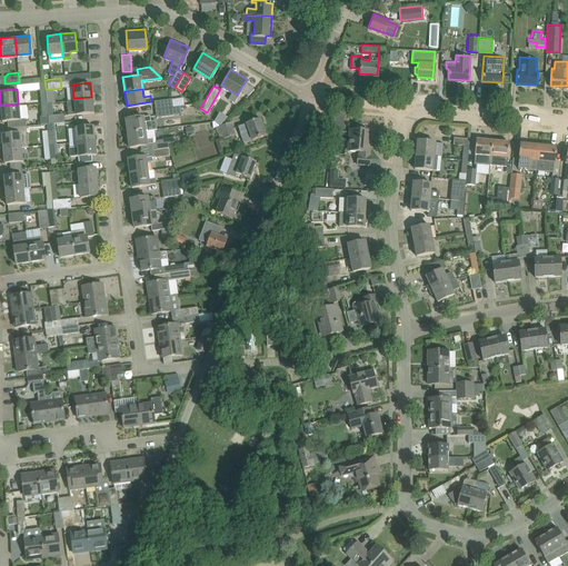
[(91,97),(73,98),(67,99),(68,112),(75,111),(75,112),(93,110),(91,97)]
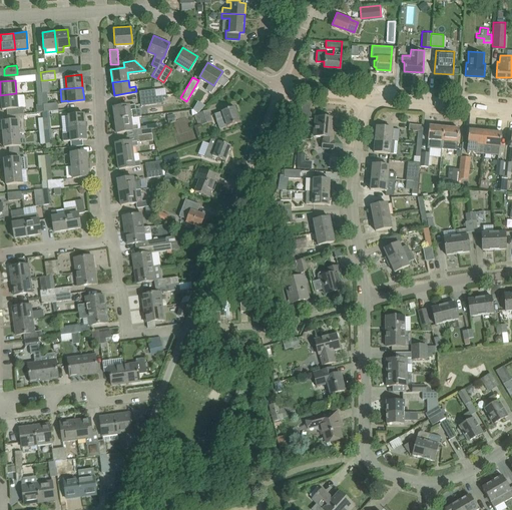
[(138,89),(139,96),(155,94),(154,87),(138,89)]
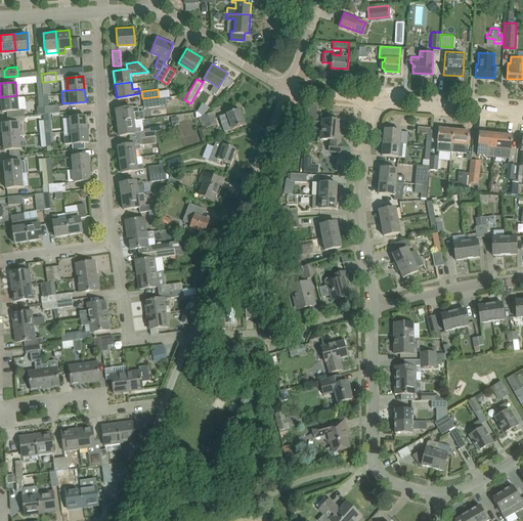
[(16,95),(0,97),(1,110),(6,110),(7,116),(24,114),(23,107),(17,109),(16,95)]
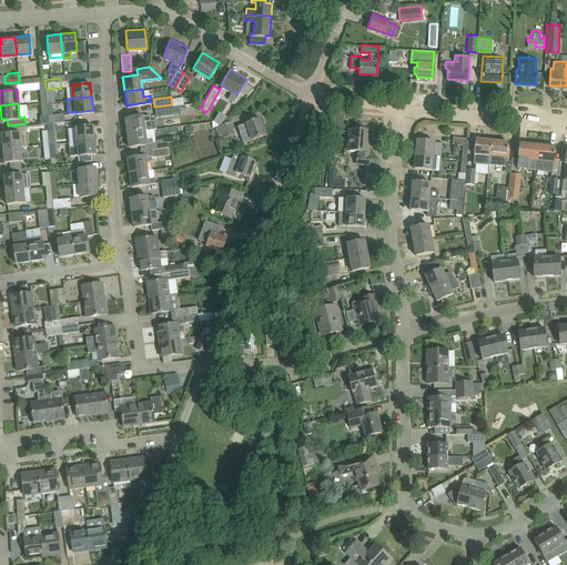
[(172,104),(154,107),(155,115),(173,112),(173,111),(172,104)]
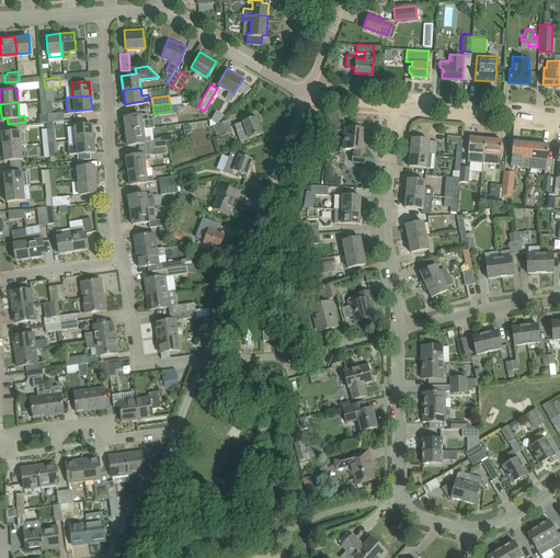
[(63,110),(52,111),(47,111),(47,113),(47,120),(64,118),(63,110)]
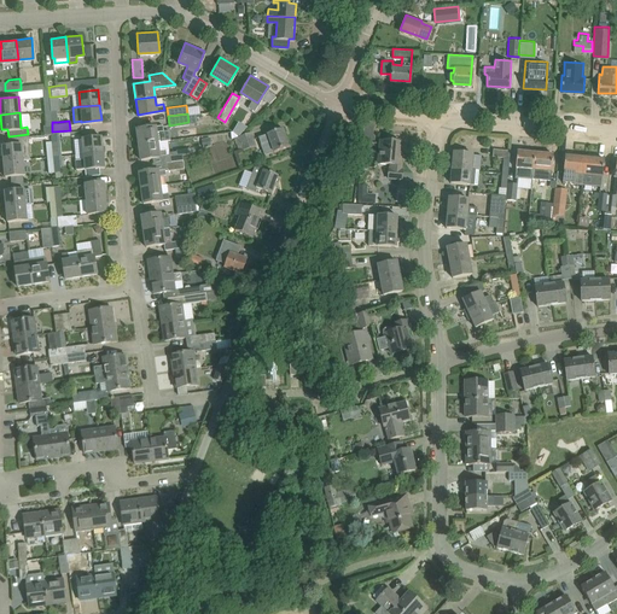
[(155,124),(135,127),(138,142),(157,140),(169,138),(168,129),(163,130),(162,124),(155,124)]
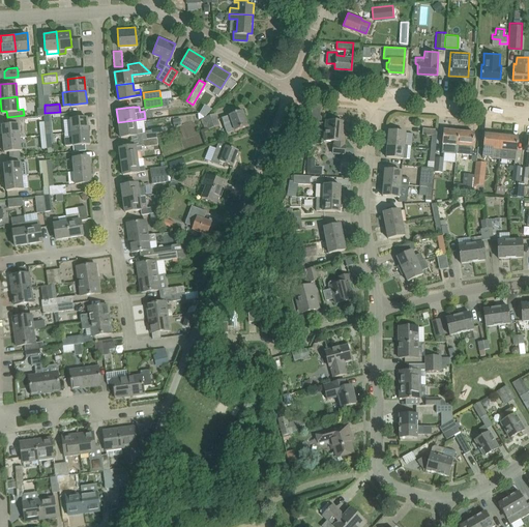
[(221,116),(226,130),(246,124),(241,109),(221,116)]
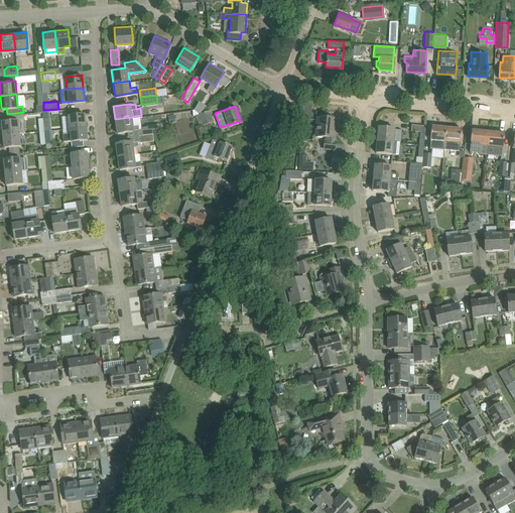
[(209,108),(195,113),(199,125),(213,120),(209,108)]
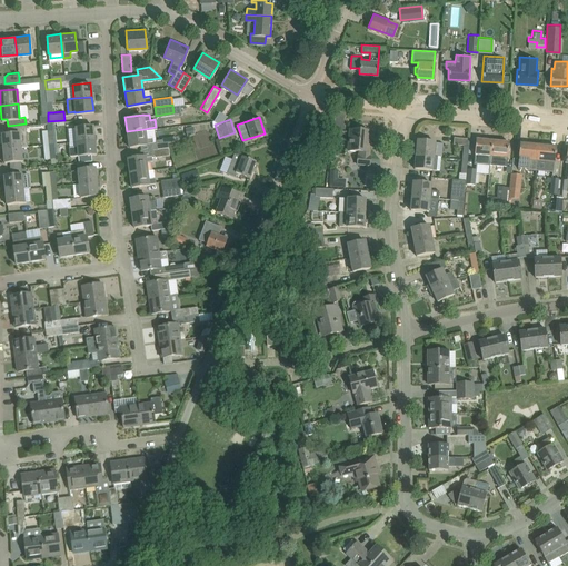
[(2,147),(20,146),(27,145),(26,123),(8,126),(8,132),(1,132),(2,147)]
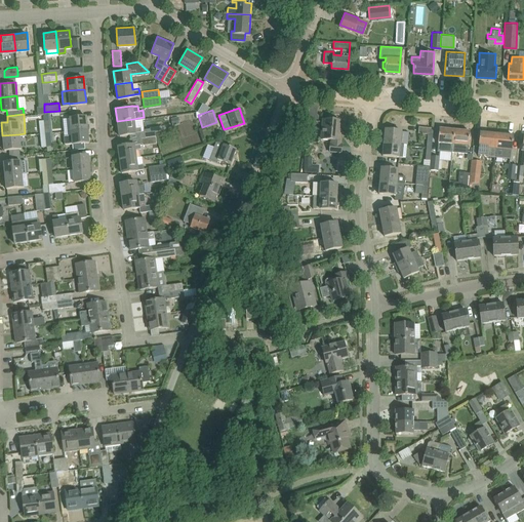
[(69,116),(70,129),(87,128),(85,115),(69,116)]
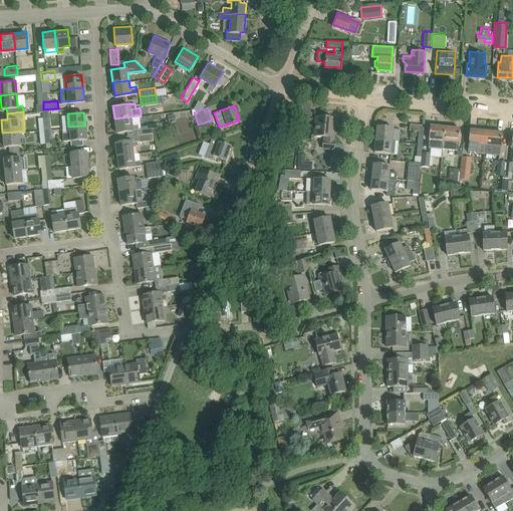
[(175,119),(174,112),(167,113),(168,120),(175,119)]
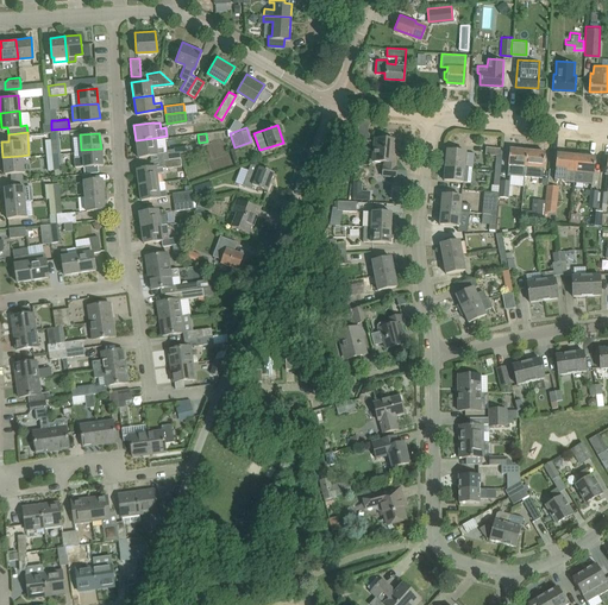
[(394,165),(395,153),(392,153),(393,138),(374,136),(371,158),(383,159),(381,172),(395,174),(396,165),(394,165)]
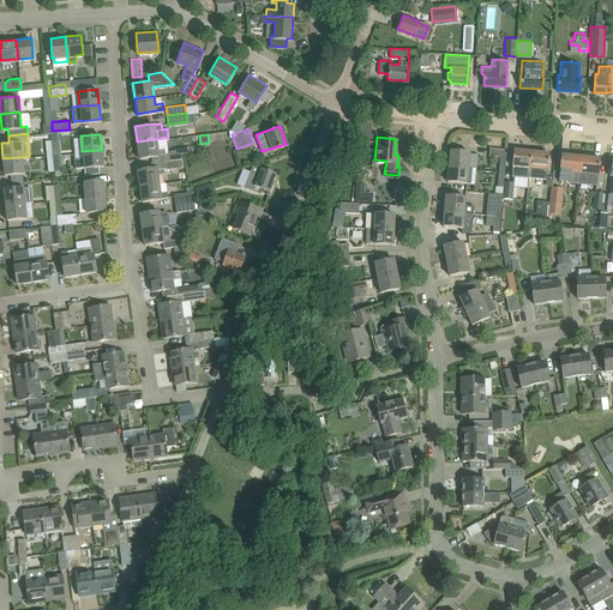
[(156,139),(137,142),(139,157),(158,153),(166,152),(164,146),(157,148),(156,139)]
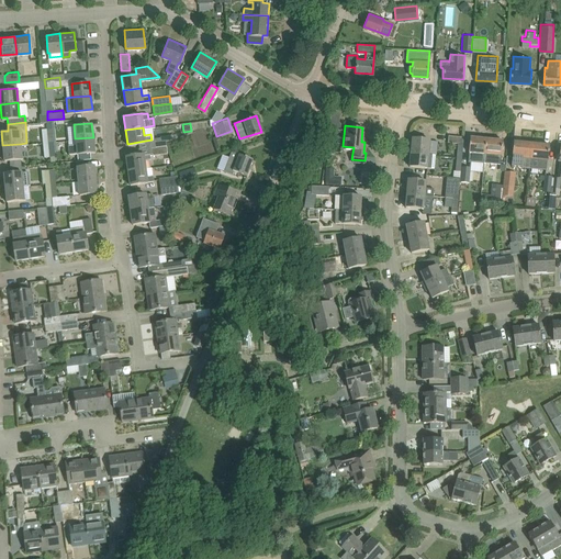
[(160,136),(154,137),(155,145),(166,144),(165,140),(172,137),(172,136),(177,135),(176,132),(160,135),(160,136)]
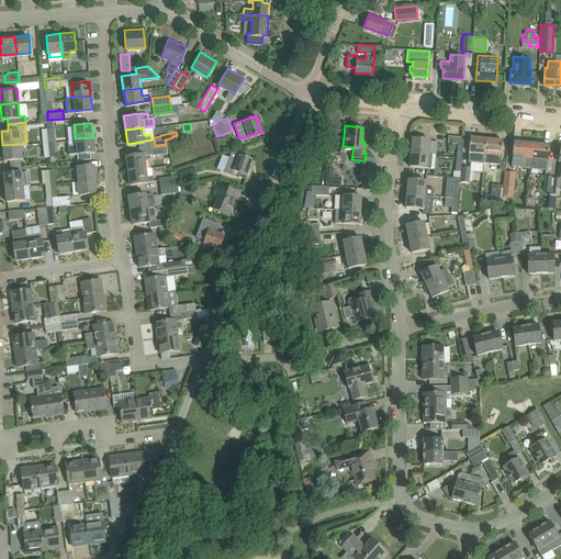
[(447,133),(447,141),(457,142),(456,151),(461,151),(463,135),(447,133)]
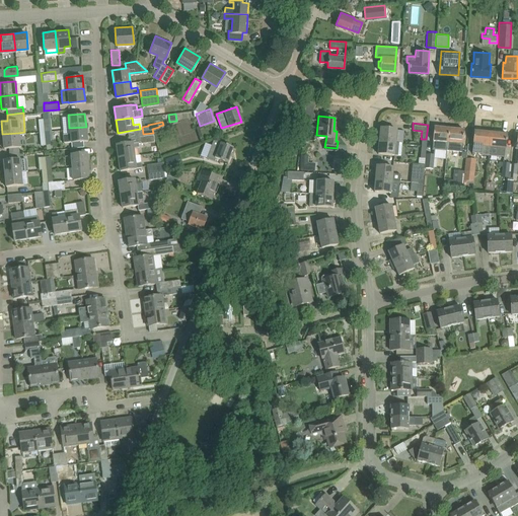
[(432,147),(446,149),(448,127),(434,125),(432,139),(432,147)]
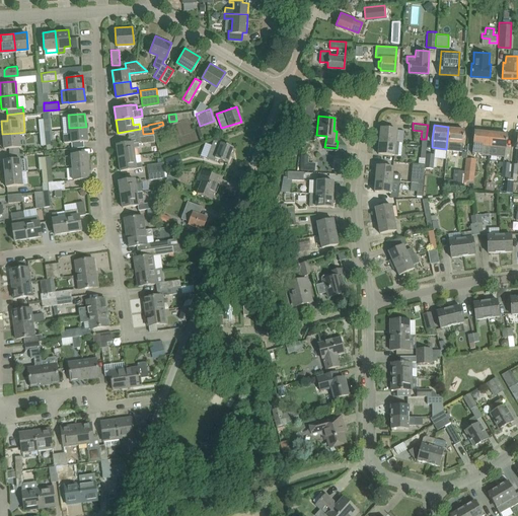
[(380,126),(378,139),(401,141),(403,128),(380,126)]
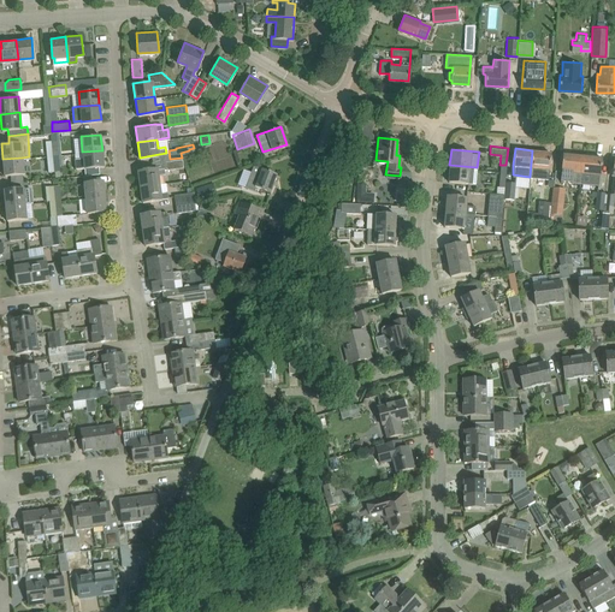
[(102,150),(82,152),(83,156),(75,156),(76,168),(83,167),(83,166),(104,165),(102,150)]
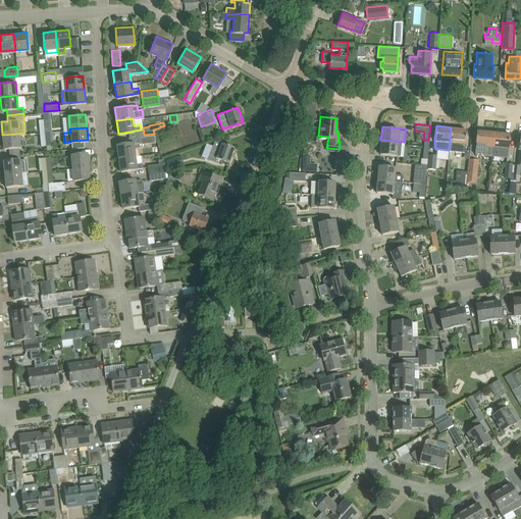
[(451,127),(449,150),(464,151),(465,143),(466,128),(451,127)]
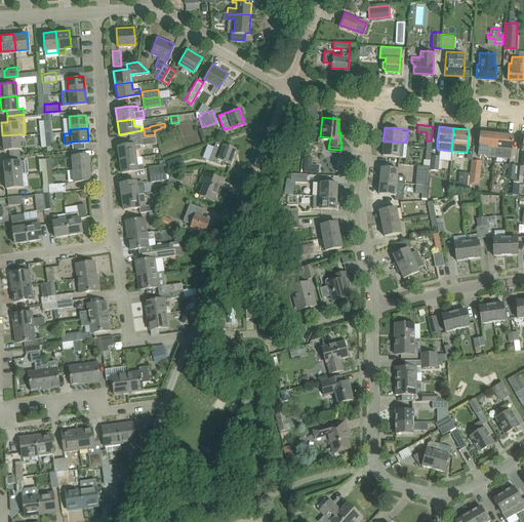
[(478,145),(477,154),(493,155),(494,146),(496,132),(479,130),(478,145)]
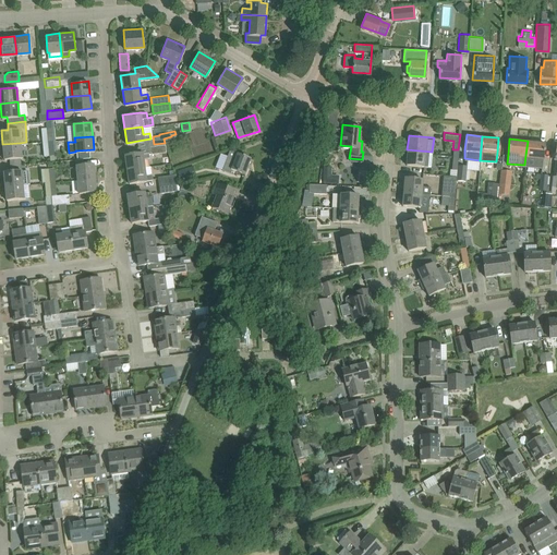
[(525,155),(524,165),(542,167),(543,157),(545,142),(528,141),(525,155)]
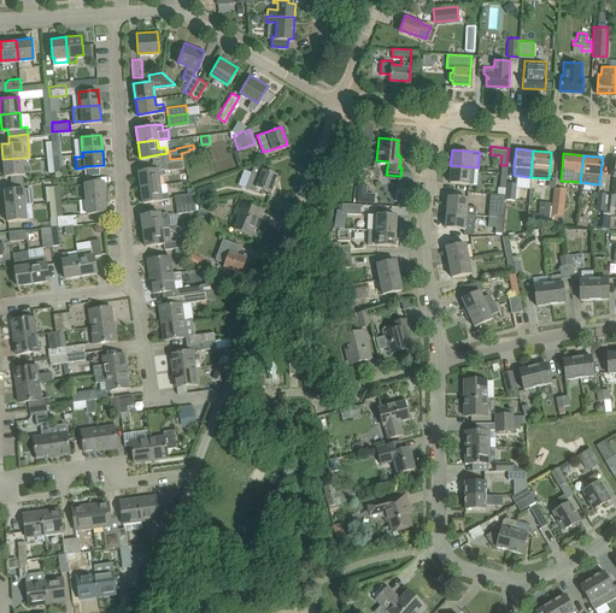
[(22,158),(3,159),(4,175),(23,172),(22,158)]
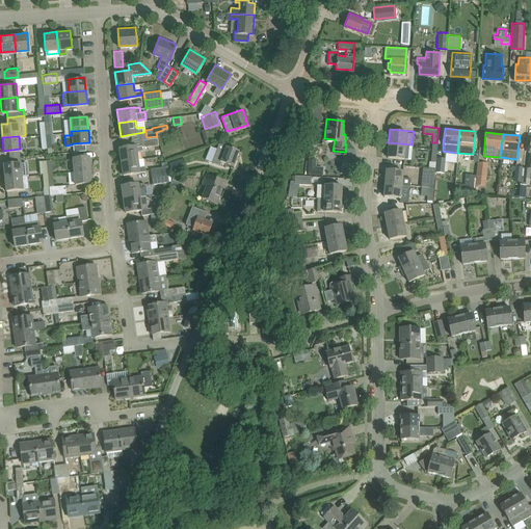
[(157,136),(142,138),(143,146),(158,143),(157,136)]
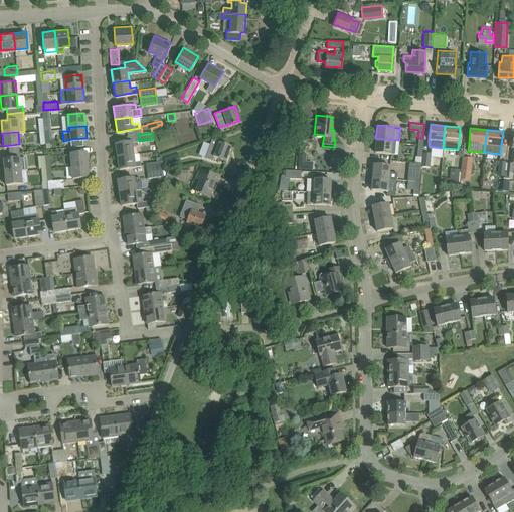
[(202,140),(197,153),(212,158),(213,155),(225,159),(230,144),(211,138),(209,143),(202,140)]
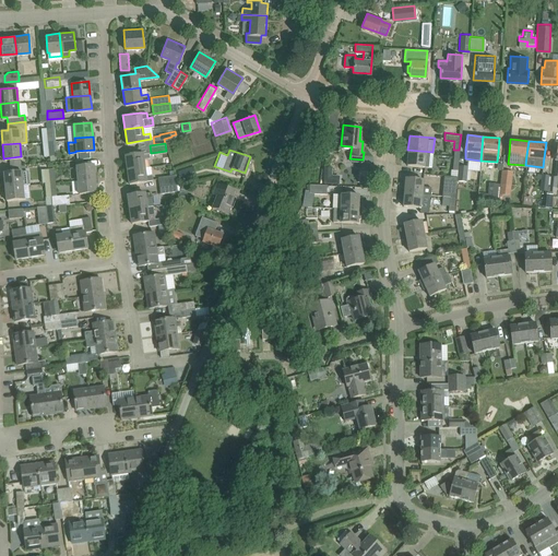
[(426,151),(407,150),(406,163),(430,166),(432,152),(426,151)]
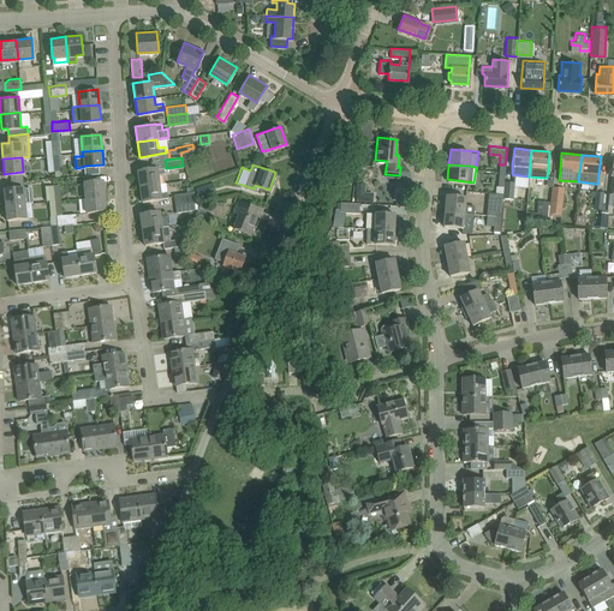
[(137,169),(139,185),(159,183),(158,173),(165,172),(164,167),(156,168),(156,167),(137,169)]
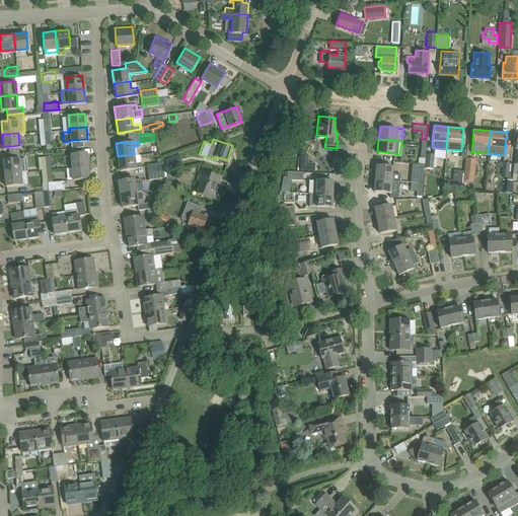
[(70,152),(71,165),(88,164),(86,151),(70,152)]
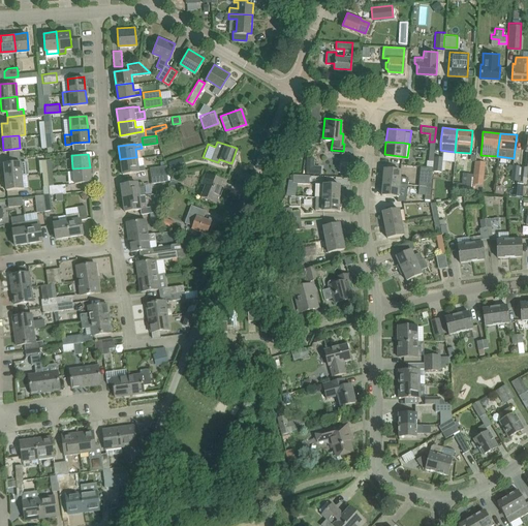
[(433,168),(440,169),(441,155),(434,154),(433,168)]
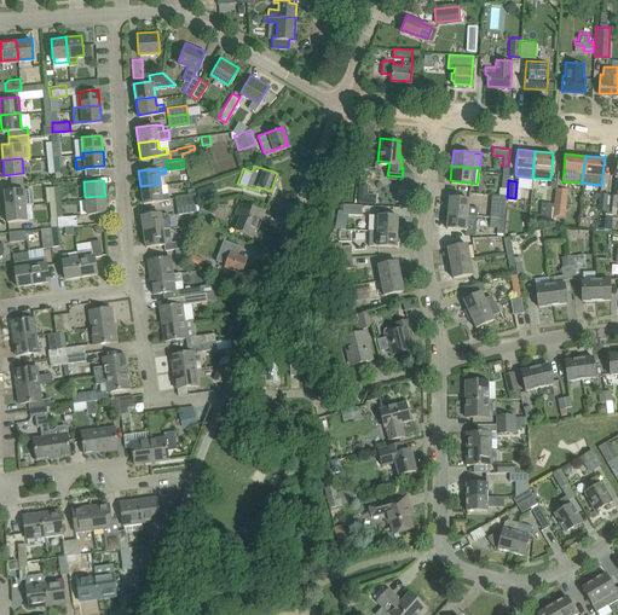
[(160,184),(140,186),(143,202),(162,198),(162,197),(169,197),(168,191),(161,192),(160,184)]
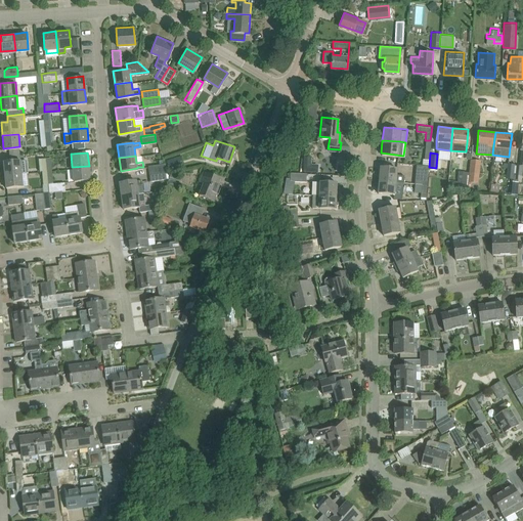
[(38,157),(39,170),(41,170),(46,169),(45,157),(38,157)]
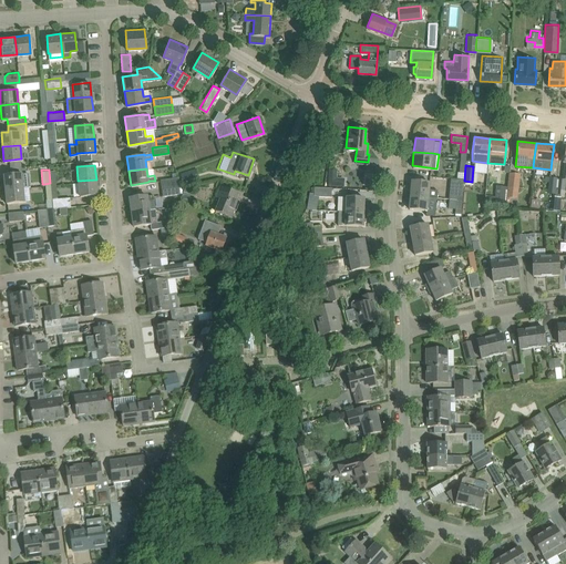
[(187,170),(179,172),(184,183),(192,181),(187,170)]
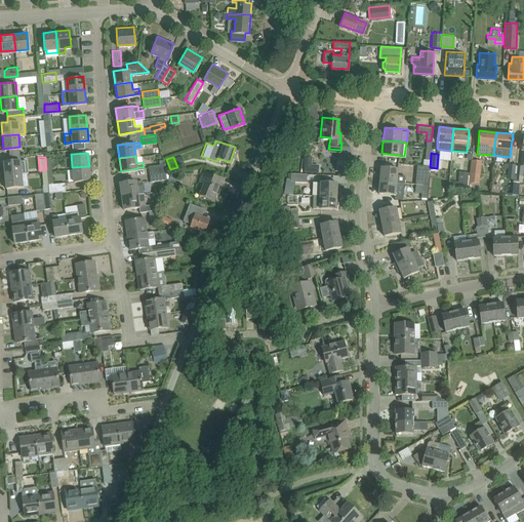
[(481,159),(472,158),(470,171),(470,173),(479,174),(481,159)]
